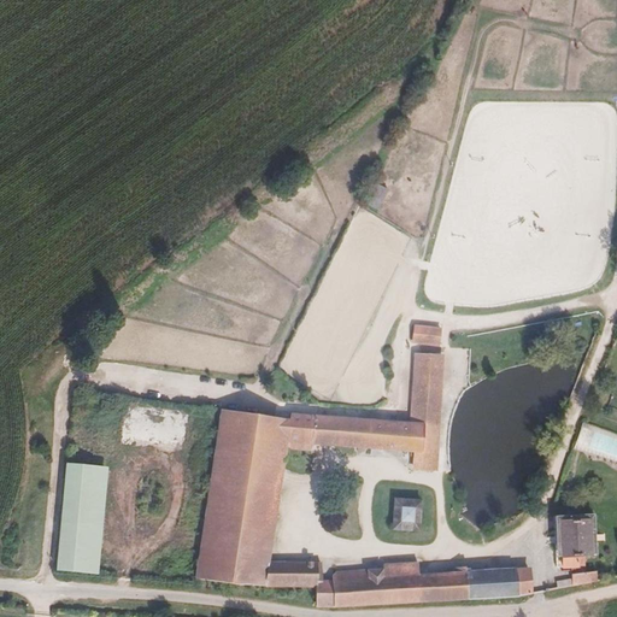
[(415,330),(413,346),(434,350),(436,334),(415,330)]
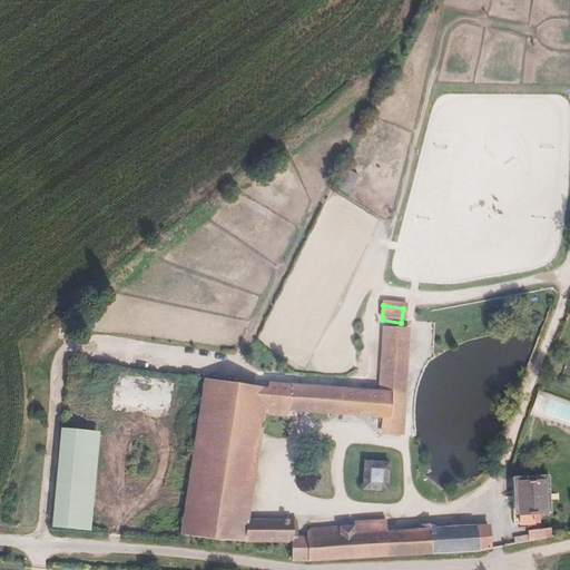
[(266,382),(265,386),(264,414),(287,416),(288,411),(381,416),(381,430),(399,430),(405,328),(383,326),(379,391),(266,382)]
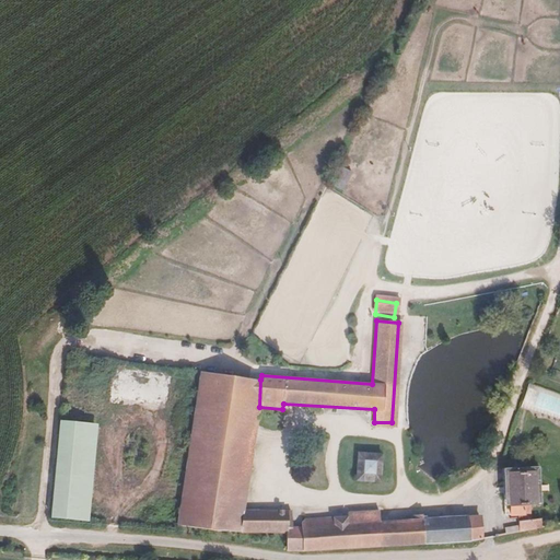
[(238,377),(214,376),(200,375),(177,527),(238,533),(240,514),(259,407),(260,380),(238,377)]
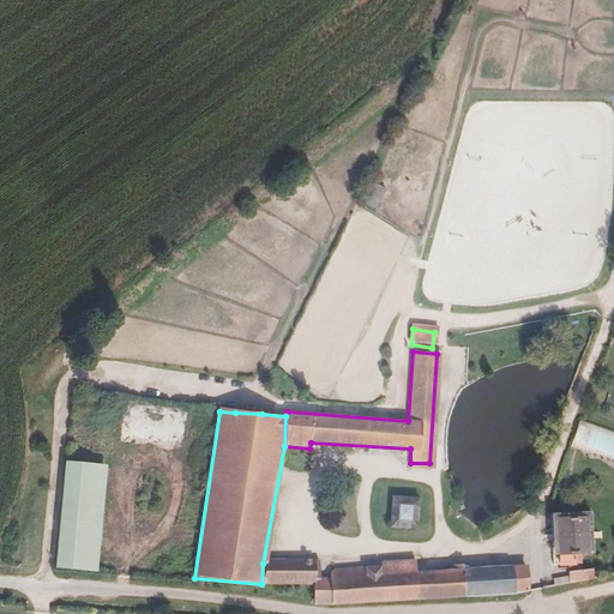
[(613,432),(591,425),(582,450),(613,461),(613,432)]
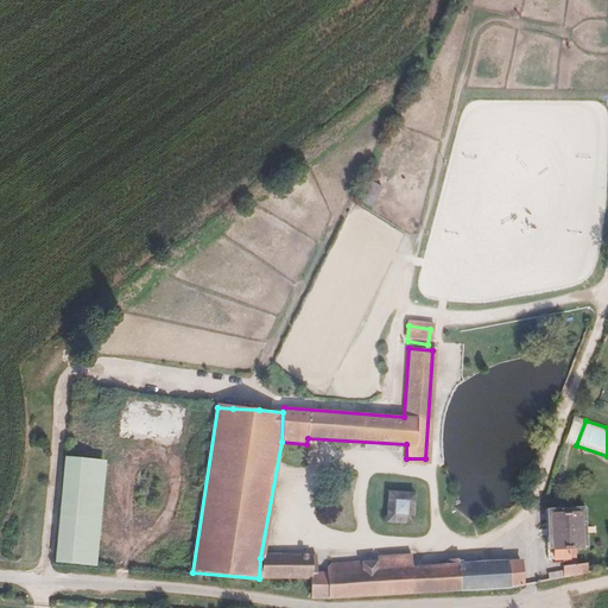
[(65,458),(55,563),(86,567),(96,462),(65,458)]
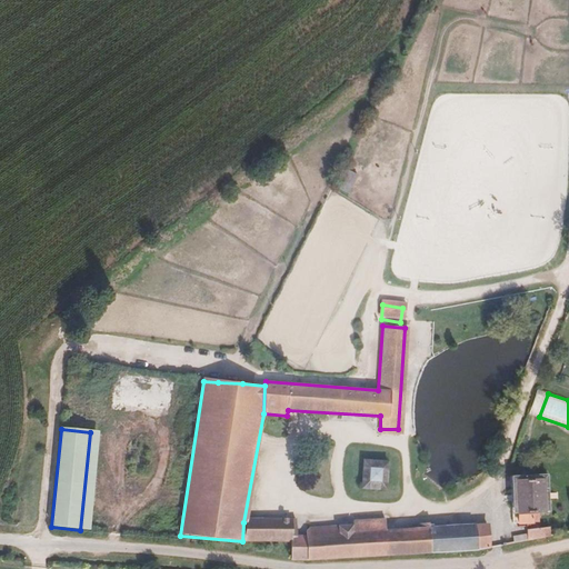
[(363,458),(361,486),(385,487),(387,460),(363,458)]
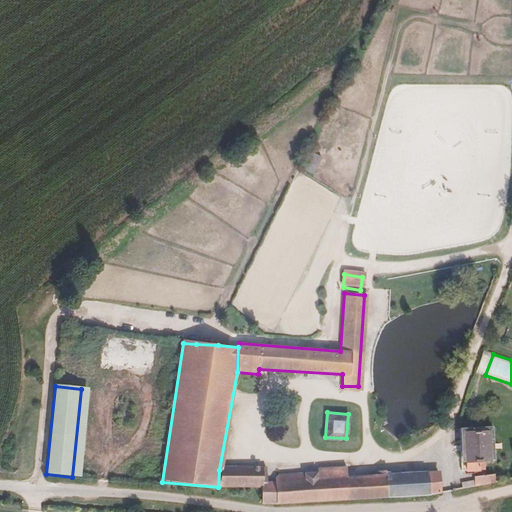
[(485,459),(490,459),(487,430),(464,432),(467,474),(481,472),(481,469),(485,469),(485,459)]
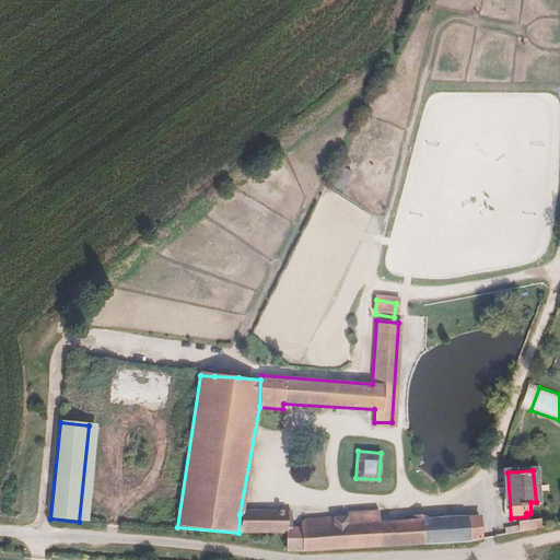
[(303,552),(481,539),(478,517),(380,525),(376,509),(345,512),(345,517),(302,522),(302,529),(289,529),(289,515),(240,514),(238,533),(287,535),(286,551),(303,552)]
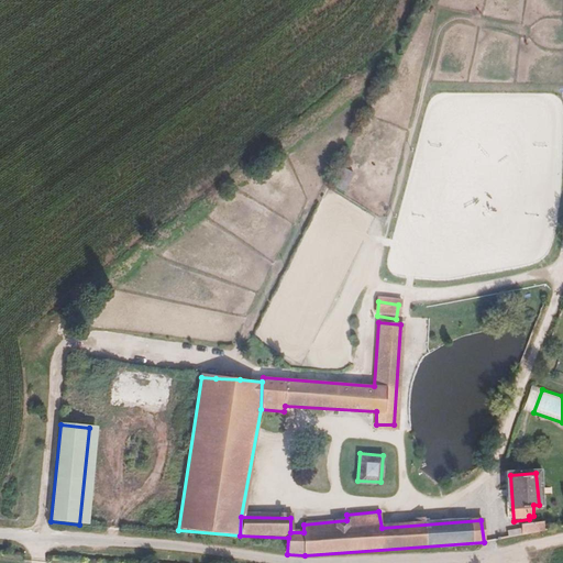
[(521,536),(548,531),(545,521),(519,526),(520,530),(521,536)]
